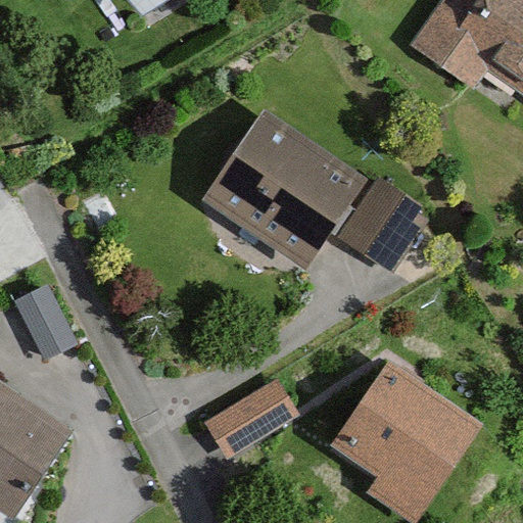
[(110,0),(119,11),(141,0),(110,0)]
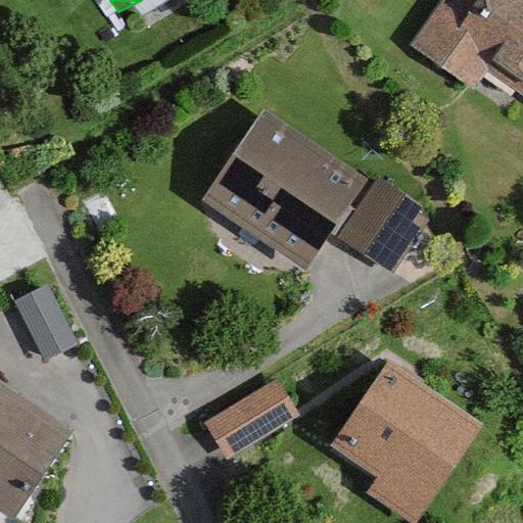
[(522,0),(441,0),(410,49),(470,89),(480,74),(522,101),(522,0)]
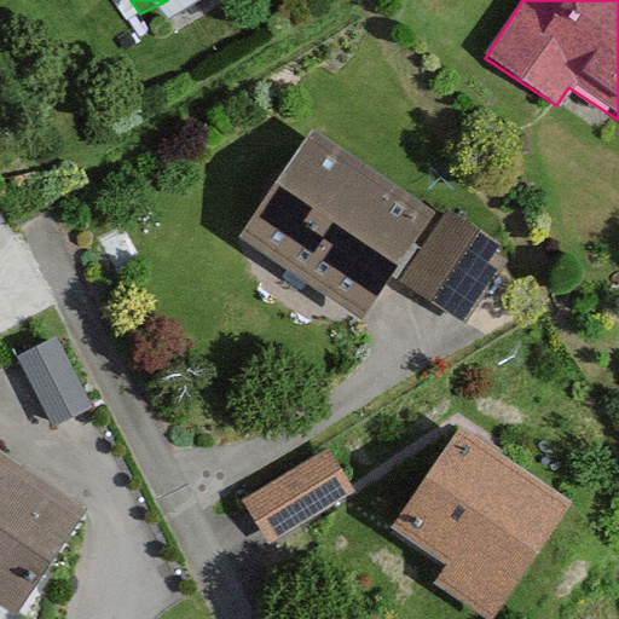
[(423,206),(305,131),(235,239),(353,314),(423,206)]
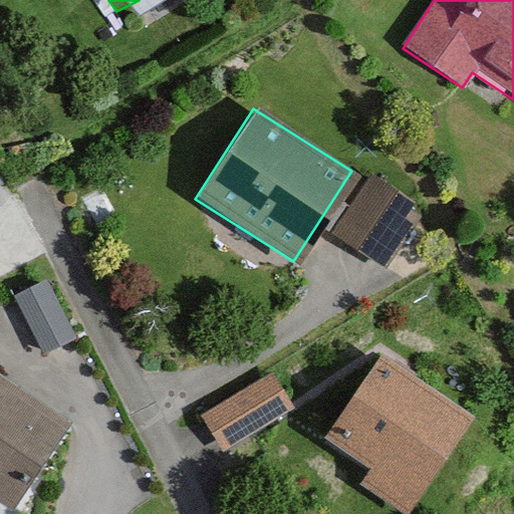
[(420,205),(368,176),(333,236),(383,266),(420,205)]
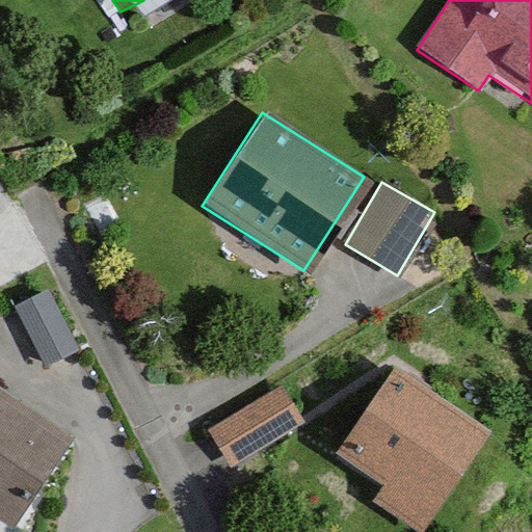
[(46,287),(2,309),(32,371),(77,349),(46,287)]
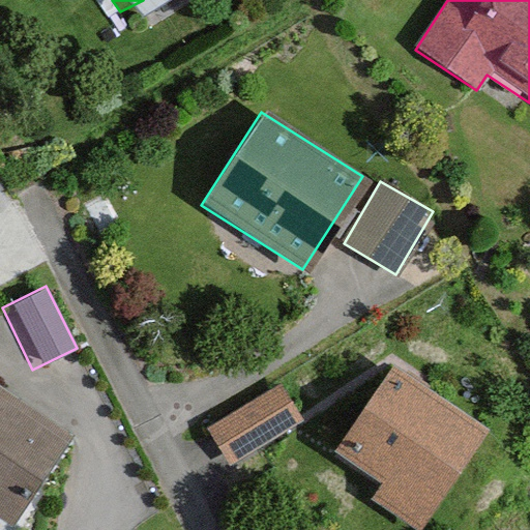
[(475,431),(379,365),(322,449),(418,514),(475,431)]
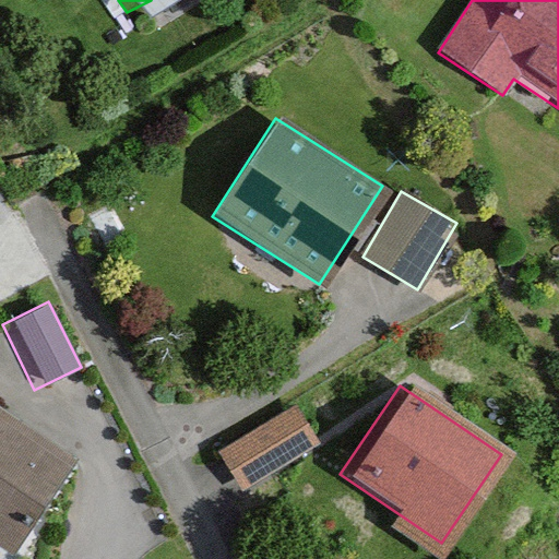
[(296,403),(221,448),(242,485),(318,441),(296,403)]
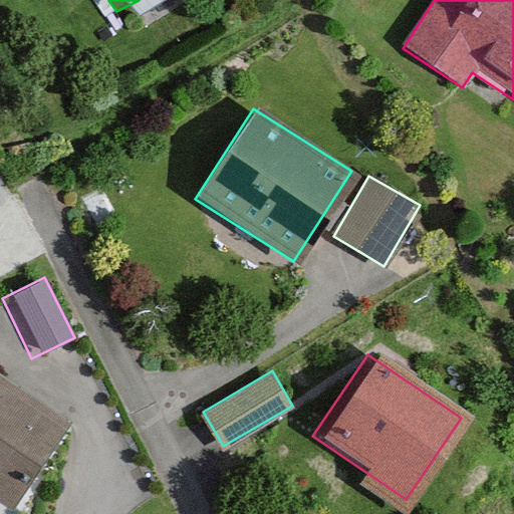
[(0,497),(53,419),(0,382),(0,497)]
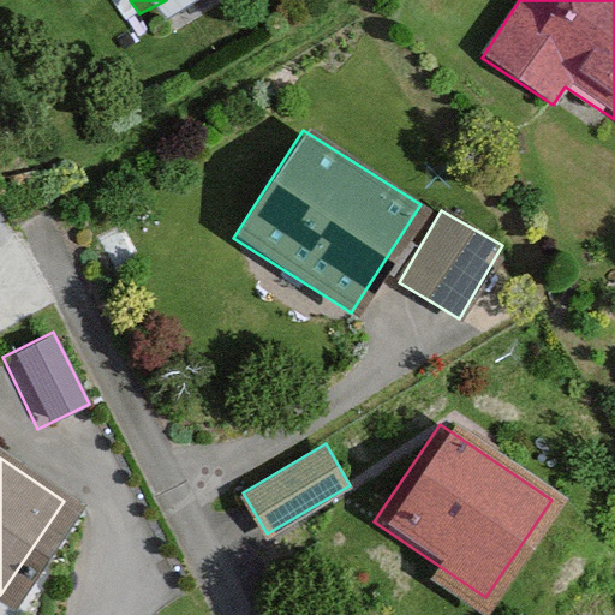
All buildings are outlined.
